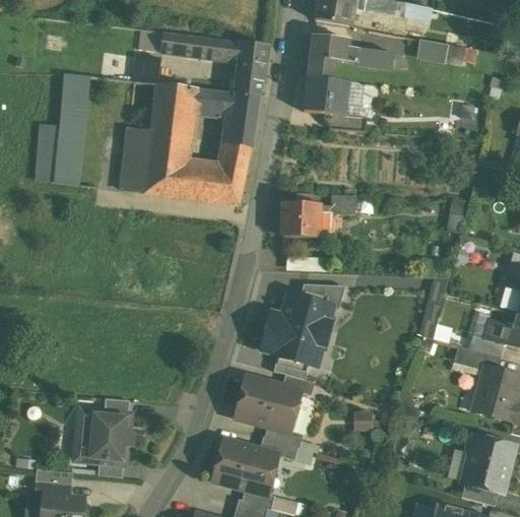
[(317,0),(314,18),(350,25),(353,7),(364,9),(365,0),(317,0)]
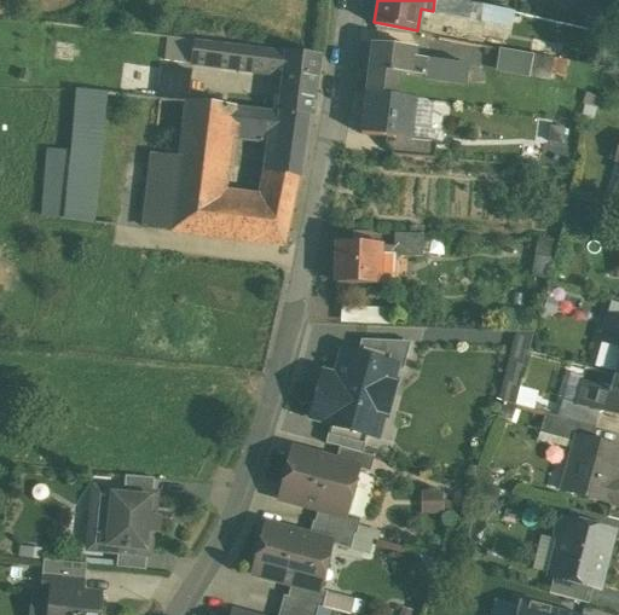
[(487,5),(462,0),(434,0),(433,11),(485,19),(487,5)]
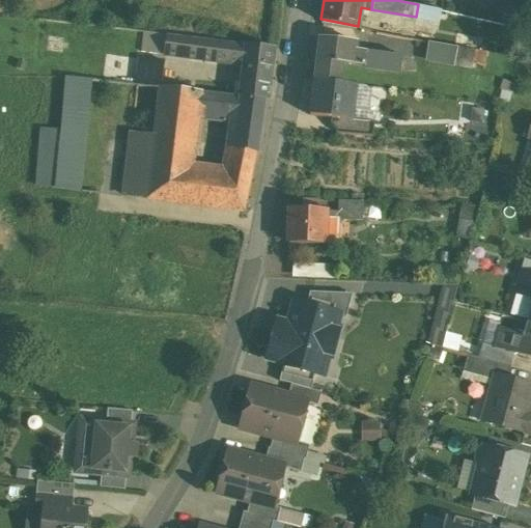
[(466,33),(436,28),(434,42),(464,47),(466,33)]
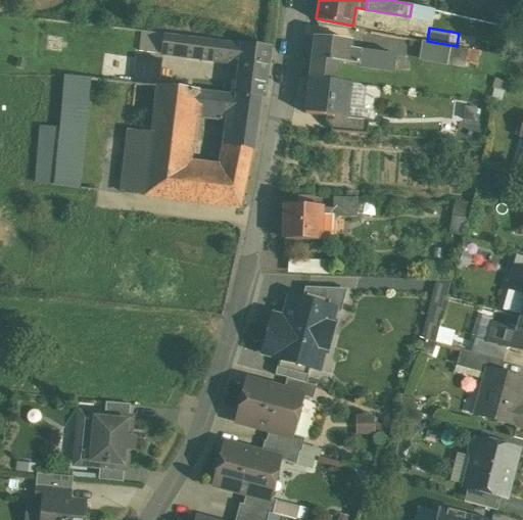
[(242,42),(163,32),(161,51),(194,55),(194,56),(239,61),(242,42)]
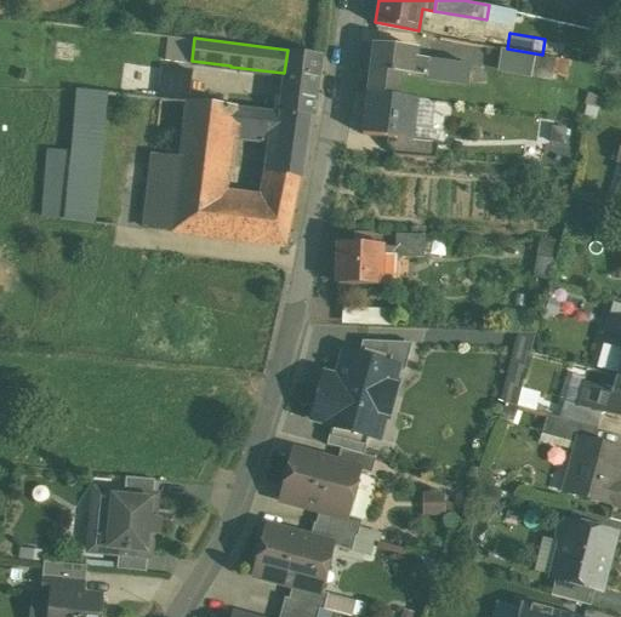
[(415,46),(374,41),(366,91),(398,95),(400,72),(411,73),(414,56),(415,46)]
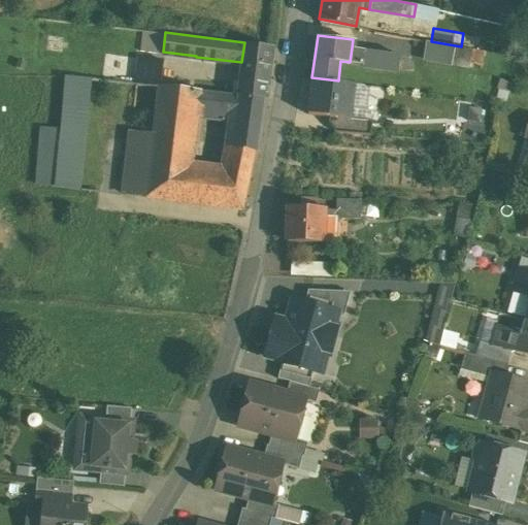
[(431,41),(425,40),(423,57),(468,65),(471,48),(461,46),(431,41)]
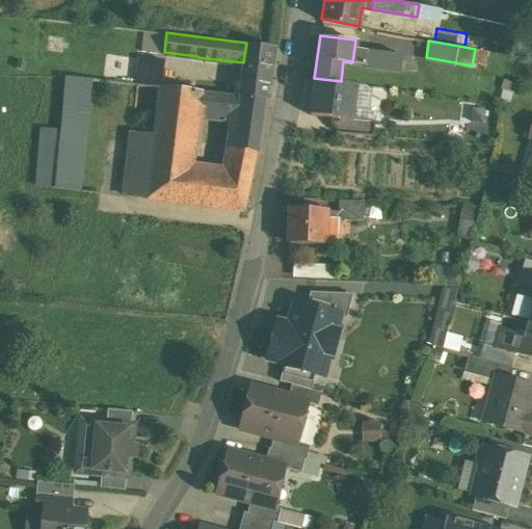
[(274,46),(246,43),(243,62),(241,81),(269,84),(274,46)]
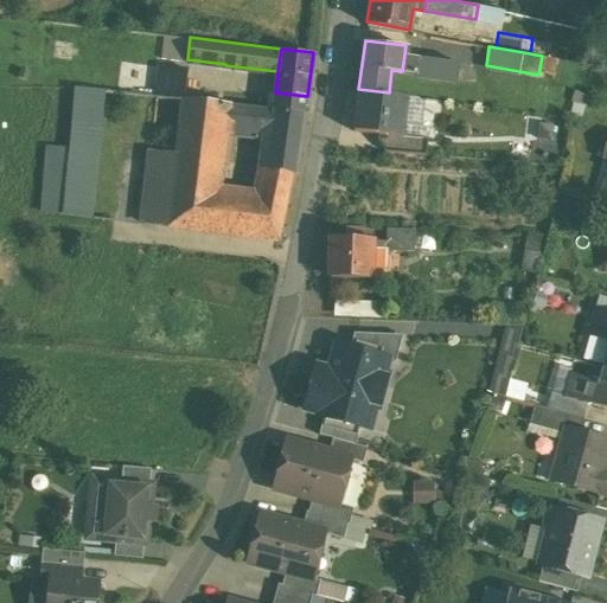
[(459,62),(404,55),(402,71),(457,78),(459,62)]
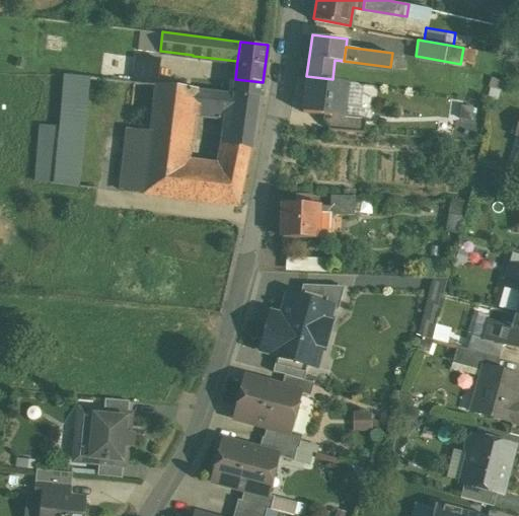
[(160,58),(137,55),(134,81),(156,84),(156,83),(160,58)]
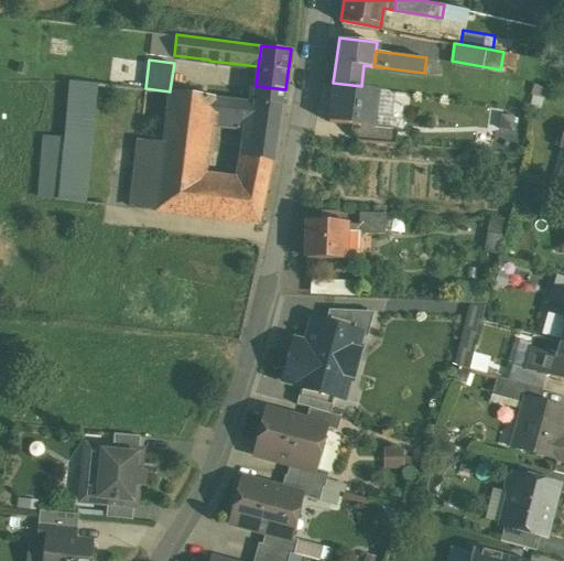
[(88,82),(69,79),(64,138),(63,138),(58,197),(86,201),(96,98),(86,97),(88,82)]
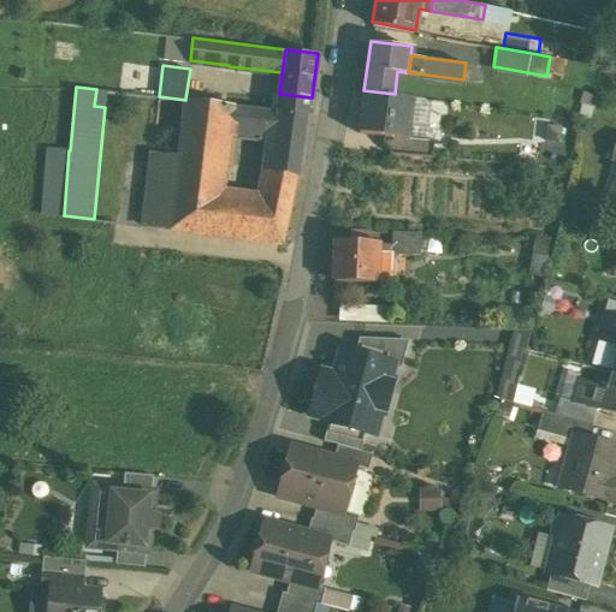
[(118,91),(96,89),(94,106),(105,107),(116,108),(118,91)]
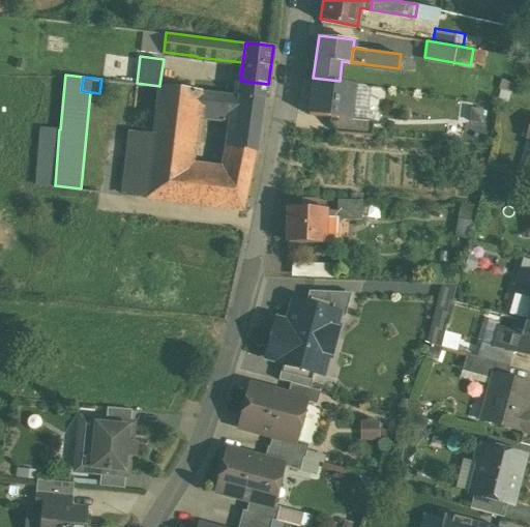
[(340,81),(313,78),(308,113),(343,118),(350,119),(350,117),(354,83),(340,81)]
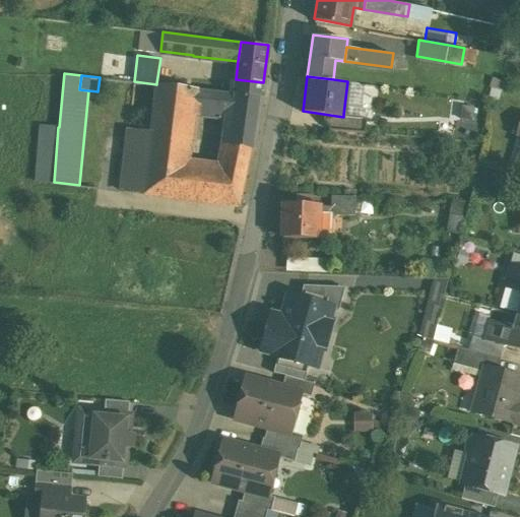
[(236,79),(234,92),(235,92),(261,97),(263,82),(236,79)]
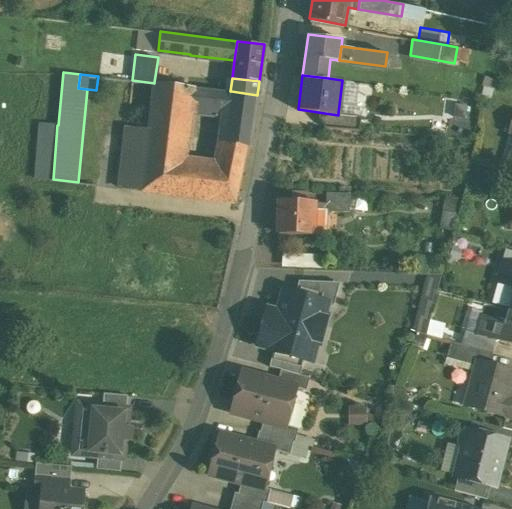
[(192,87),(154,82),(154,83),(149,129),(148,134),(187,138),(190,106),(192,87)]
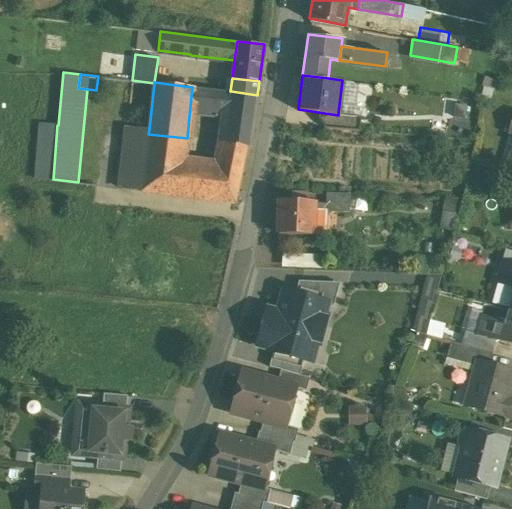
[(230,91),(192,87),(190,106),(228,111),(231,91),(230,91)]
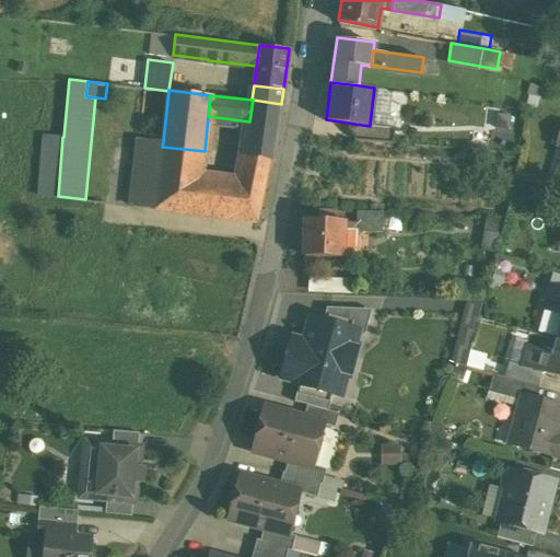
[(281,104),(253,100),(249,122),(245,157),(268,159),(268,158),(273,159),(281,104)]
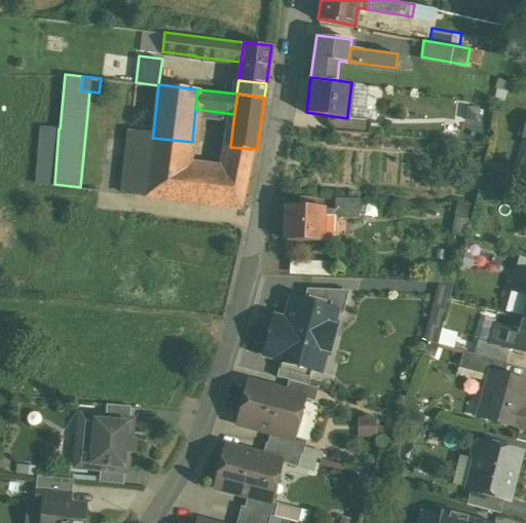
[(371,118),(347,116),(347,118),(340,117),(338,131),(369,133),(371,118)]
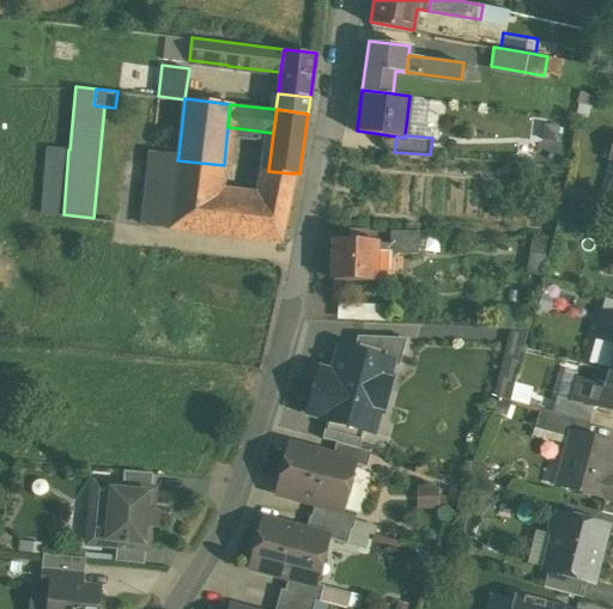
[(68,150),(47,148),(42,212),(64,214),(68,150)]
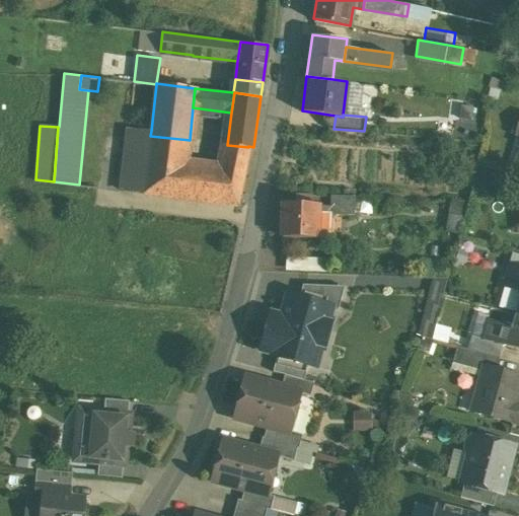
[(151,131),(128,128),(125,151),(148,154),(150,136),(151,131)]
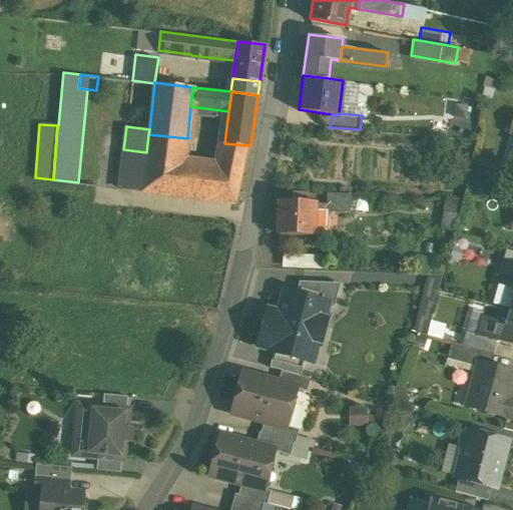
[(241,162),(224,161),(222,162),(221,168),(183,162),(187,138),(148,134),(146,152),(141,190),(233,201),(241,162)]
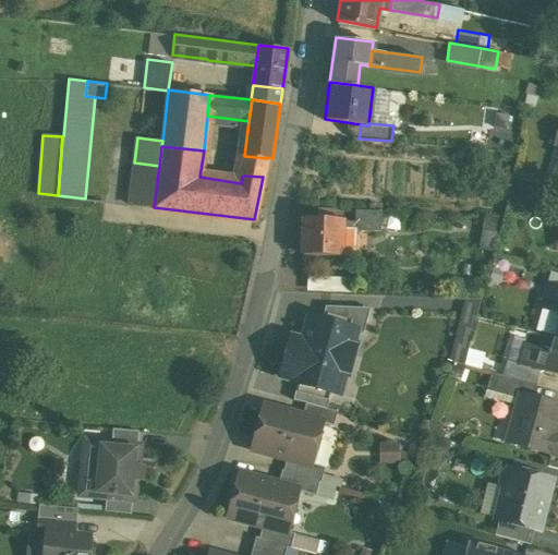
[(267,158),(244,156),(242,177),(244,176),(263,177),(267,158)]
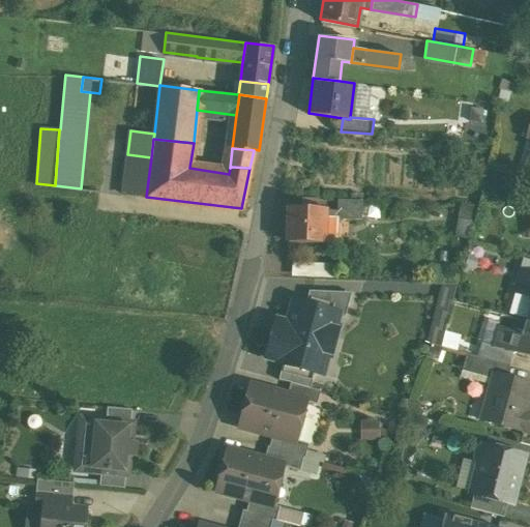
[(151,157),(127,154),(123,191),(124,193),(126,194),(146,197),(151,157)]
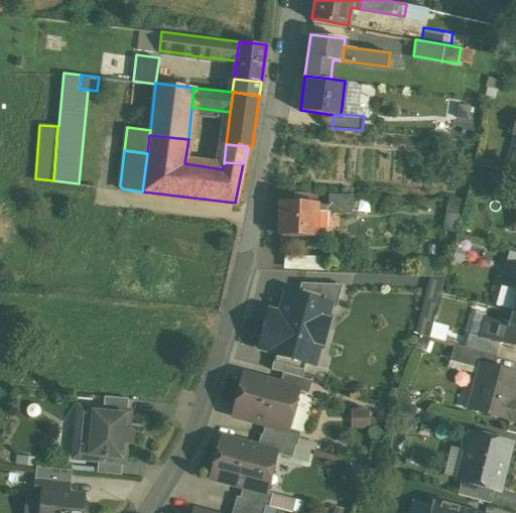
[(352,194),(329,193),(328,211),(352,212),(352,194)]
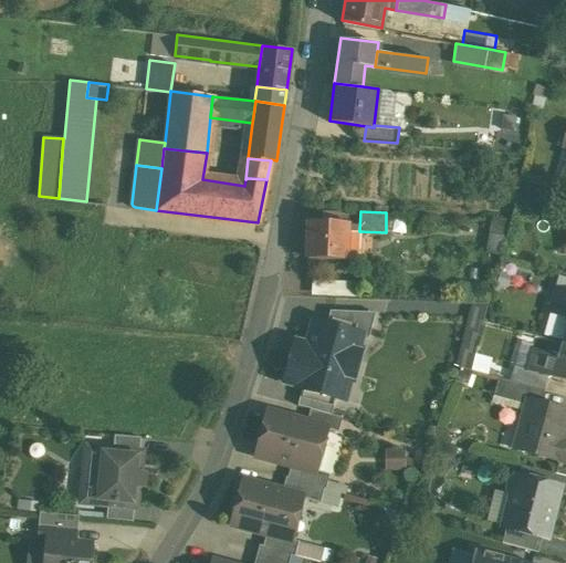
[(346,221),(308,220),(307,258),(345,259),(346,221)]
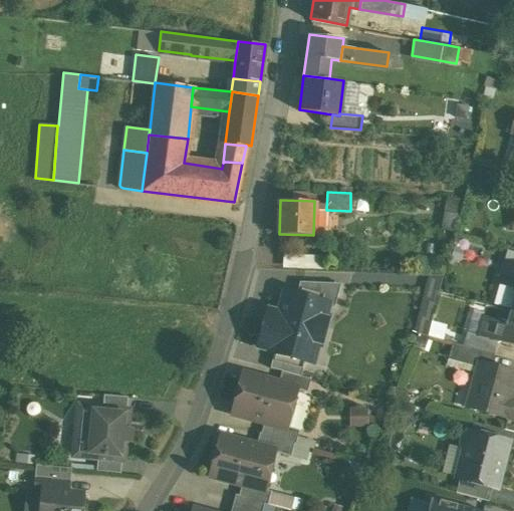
[(513,262),(503,260),(497,282),(513,286),(513,295),(510,310),(513,310),(513,262)]
